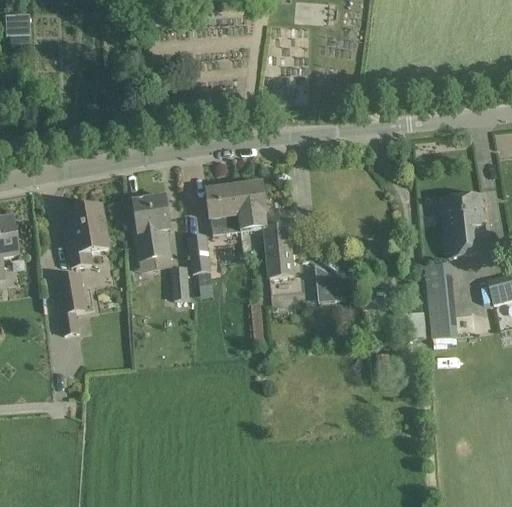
[(27,14),(4,15),(4,17),(5,30),(5,36),(28,35),(27,14)]
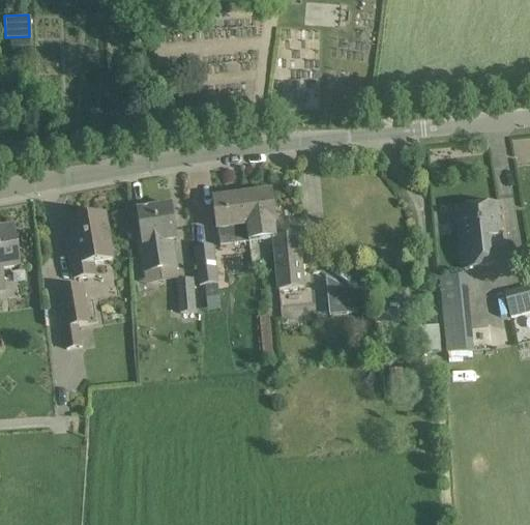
[(277,288),(304,285),(300,232),(276,234),(274,220),(276,219),(271,188),(243,193),(247,222),(249,238),(272,235),(277,288)]
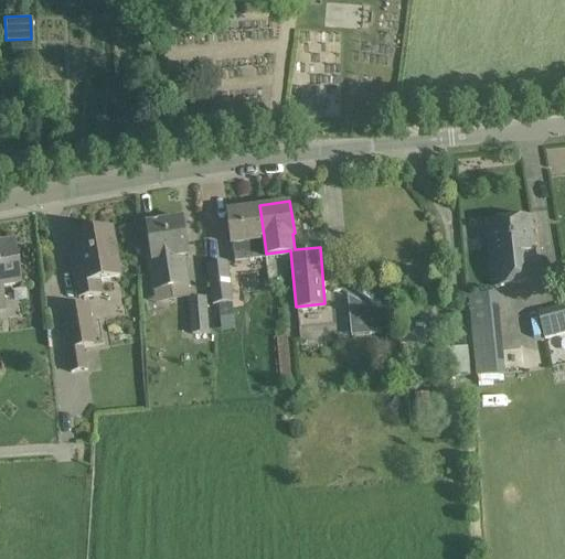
[(264,236),(259,205),(230,210),(236,258),(252,256),(248,238),(264,236)]
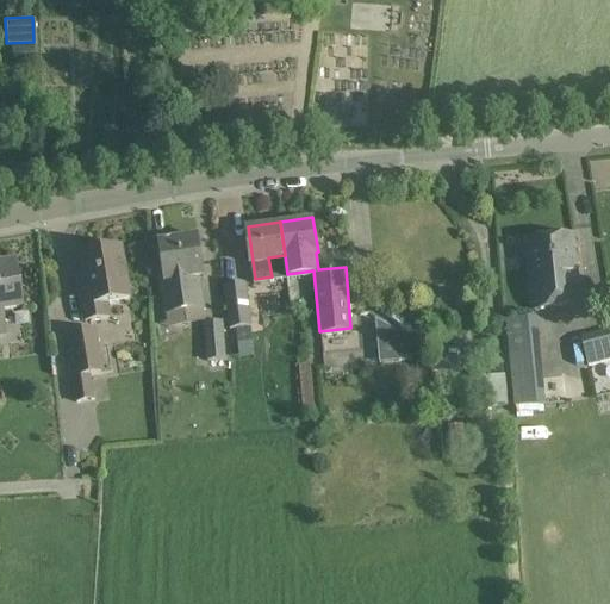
[(528,237),(533,278),(554,275),(555,276),(578,274),(573,232),(528,237)]
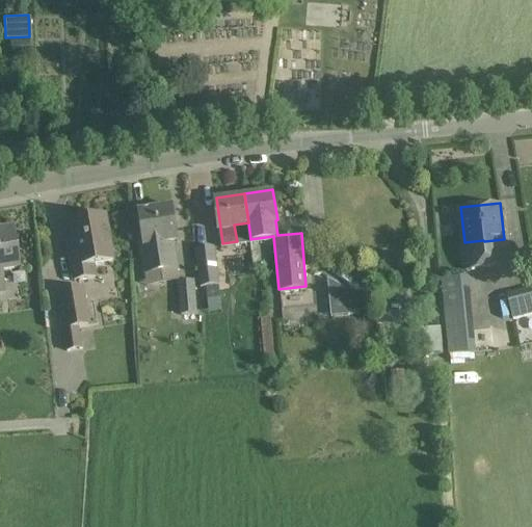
[(143,271),(179,265),(173,228),(177,228),(173,204),(139,209),(142,230),(137,231),(143,271)]
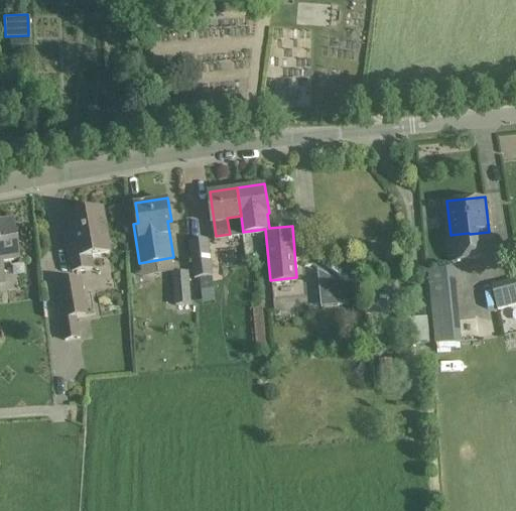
[(92,266),(90,254),(110,251),(102,208),(71,213),(76,240),(67,241),(72,269),(92,266)]
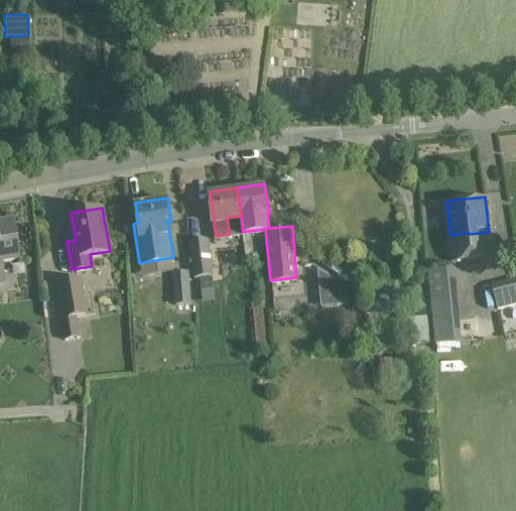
[(0,280),(2,280),(0,266),(0,259),(15,257),(10,222),(0,223),(0,280)]
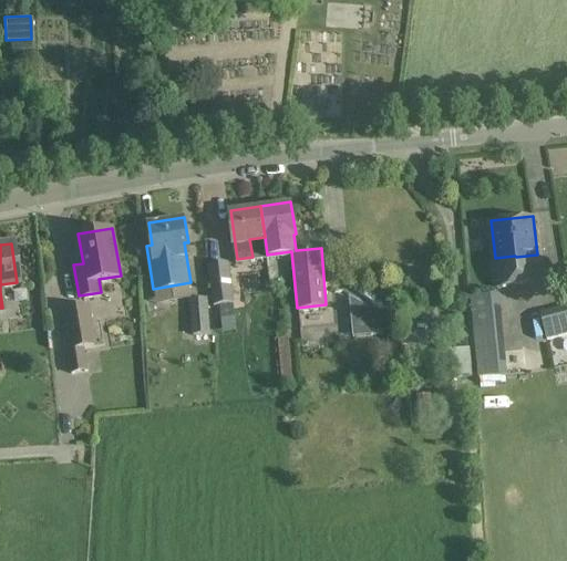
[(515,256),(495,258),(497,284),(512,283),(526,282),(539,280),(537,255),(516,257),(515,256)]
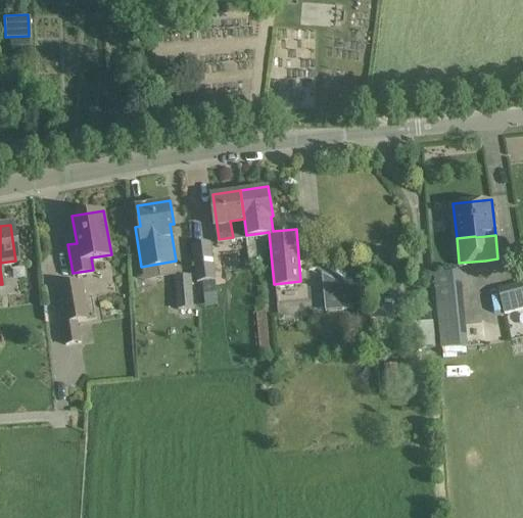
[(191,242),(196,280),(202,279),(215,278),(216,277),(210,240),(191,242)]
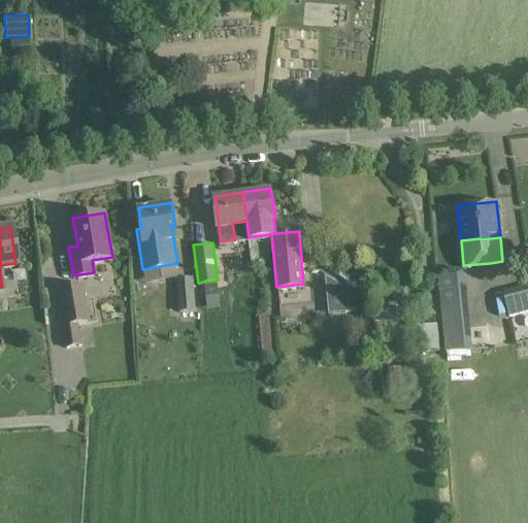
[(437,274),(444,350),(473,348),(465,271),(437,274)]
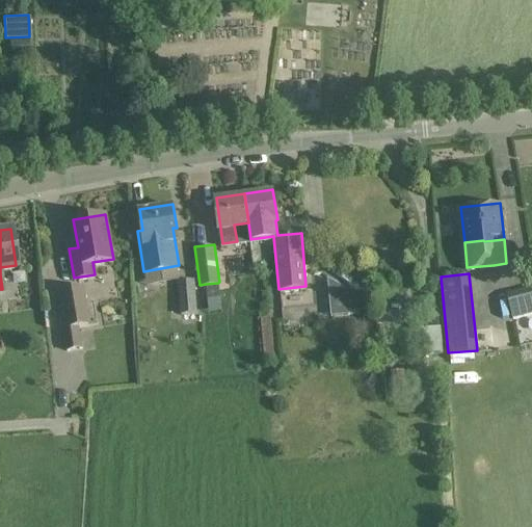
[(192,277),(176,279),(178,312),(195,310),(192,277)]
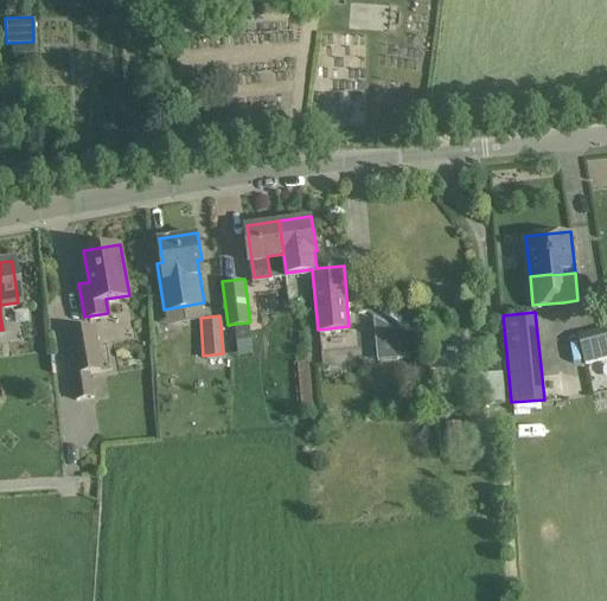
[(376,355),(398,355),(396,318),(374,319),(376,355)]
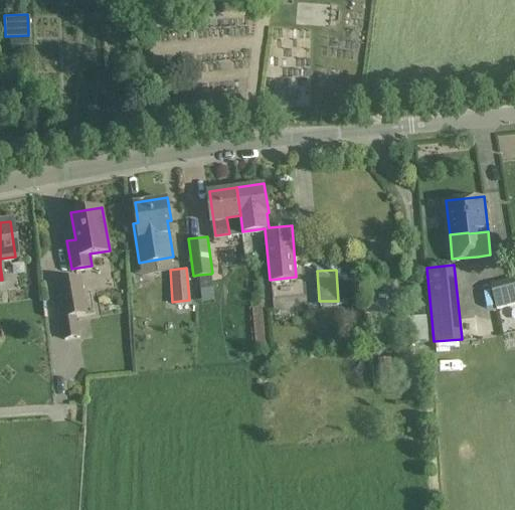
[(211,274),(199,275),(201,291),(213,289),(211,274)]
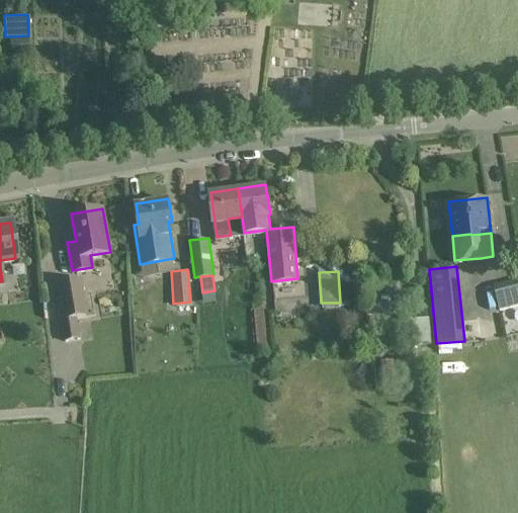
[(517,275),(493,282),(500,308),(517,303),(517,275)]
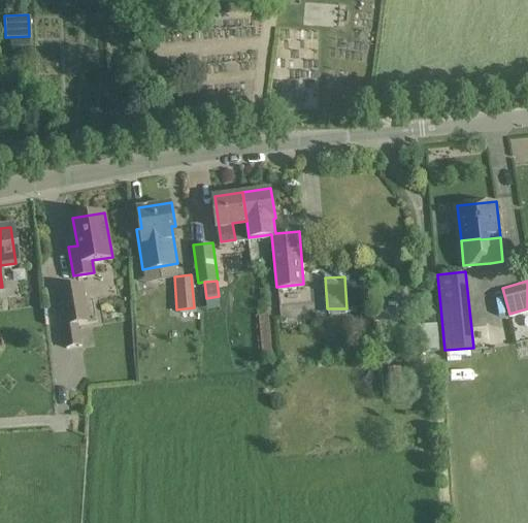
[(90,320),(84,282),(59,286),(65,319),(60,320),(64,346),(81,341),(77,322),(90,320)]
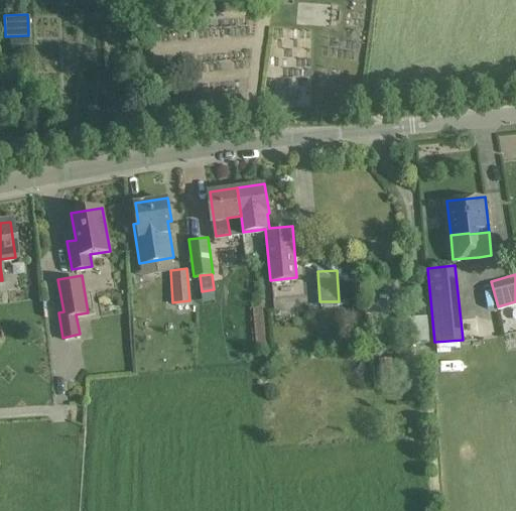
[(428,336),(427,313),(389,316),(391,339),(428,336)]
